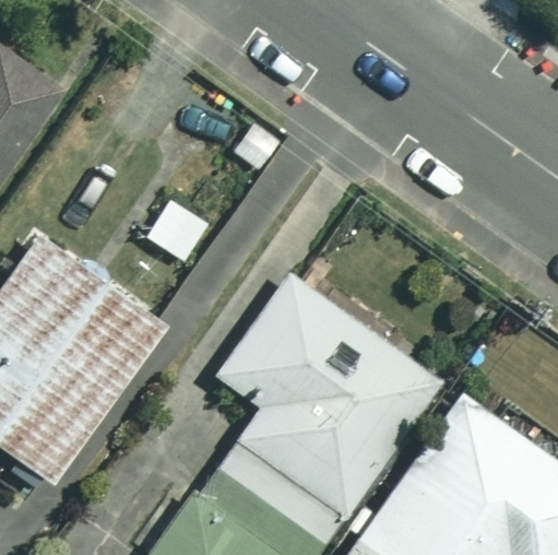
[(0,175),(62,89),(0,43),(0,175)]
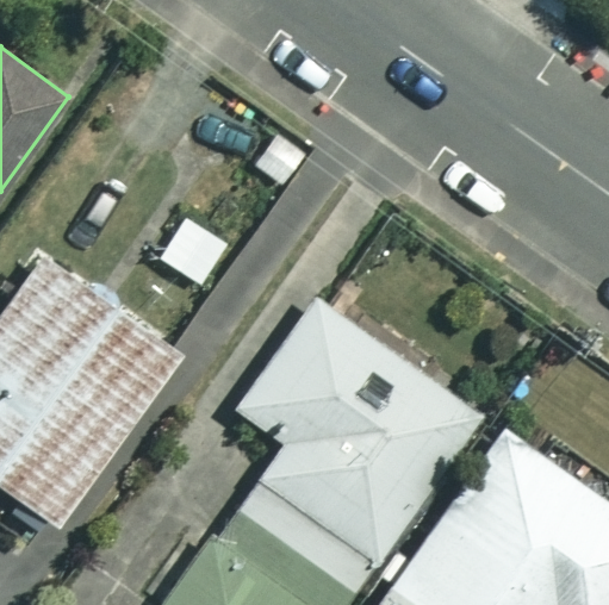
[(231,245),(190,216),(161,259),(203,287),(231,245)]
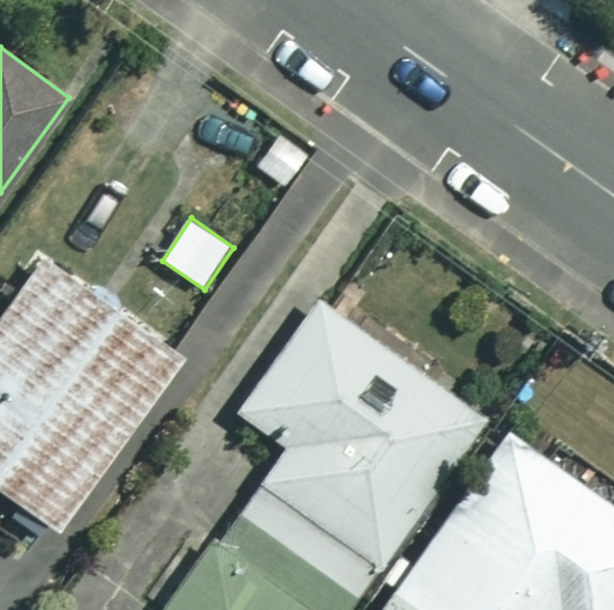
[(185,359),(47,259),(0,323),(0,490),(60,533),(185,359)]
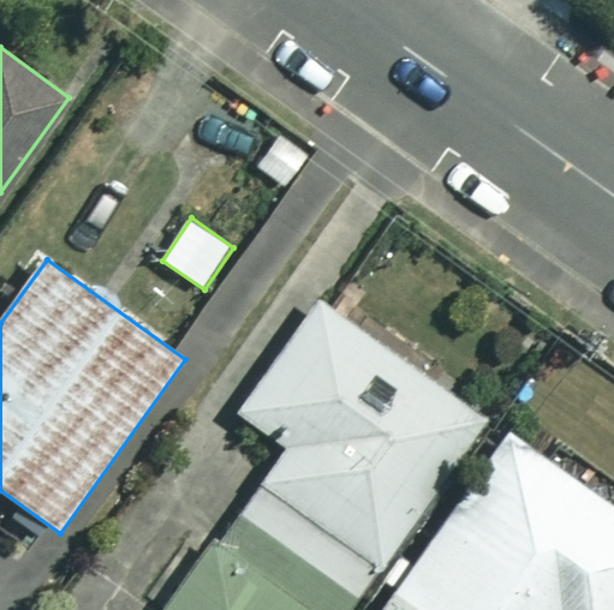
[(351,609),(488,424),(320,301),(240,412),(288,447),(168,609),(351,609)]
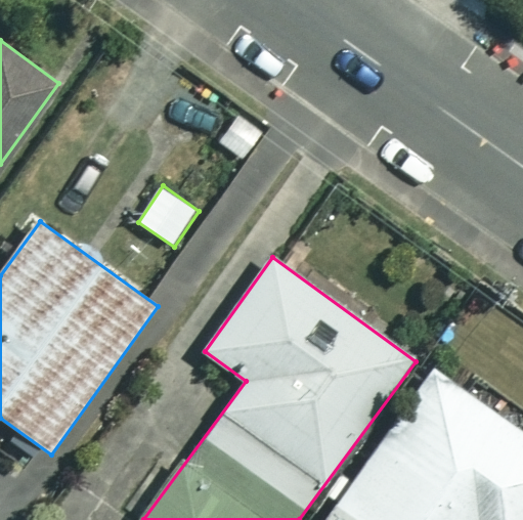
[(522,431),(429,365),(336,497),(368,519),(522,519),(522,431)]
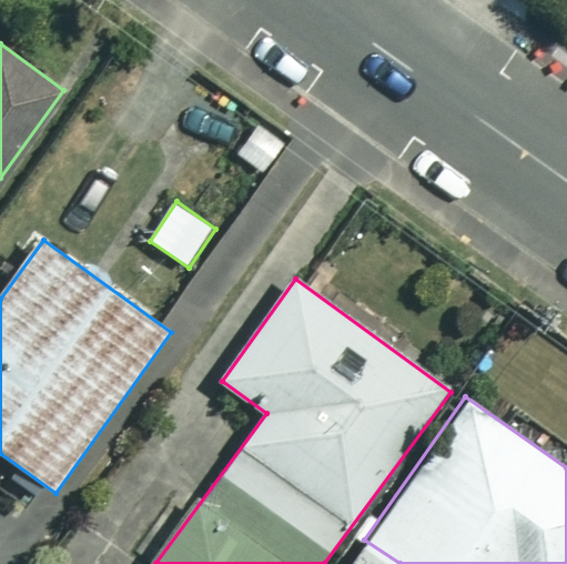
[(400,563),(364,540),(346,563),(400,563)]
